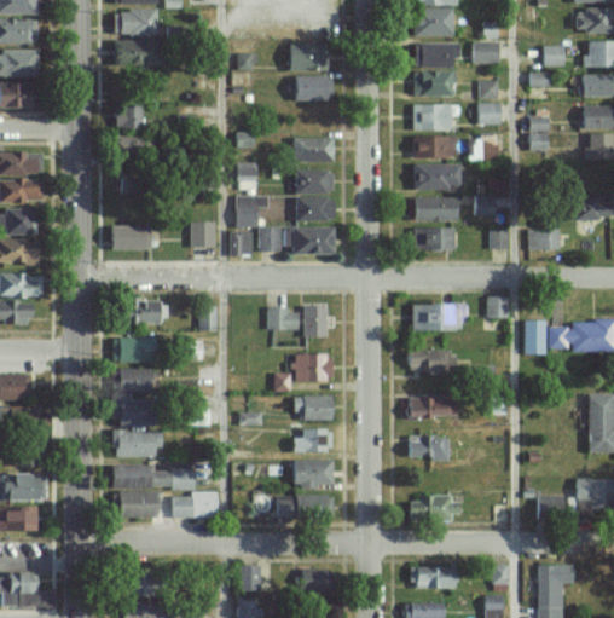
[(0,0),(0,16),(38,16),(38,0),(0,0)]
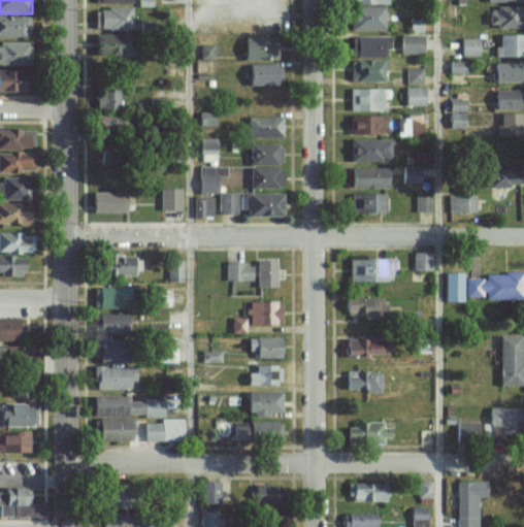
[(386,31),(387,7),(354,6),(353,31),(386,31)]
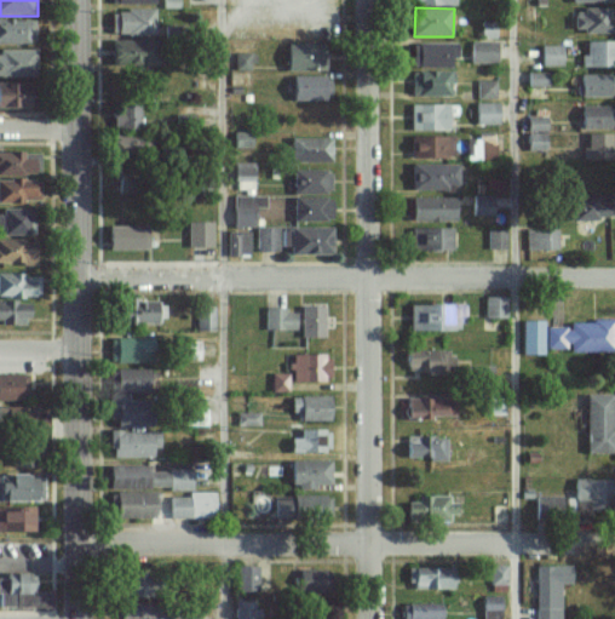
[(614,9),(578,10),(578,33),(614,33),(614,9)]
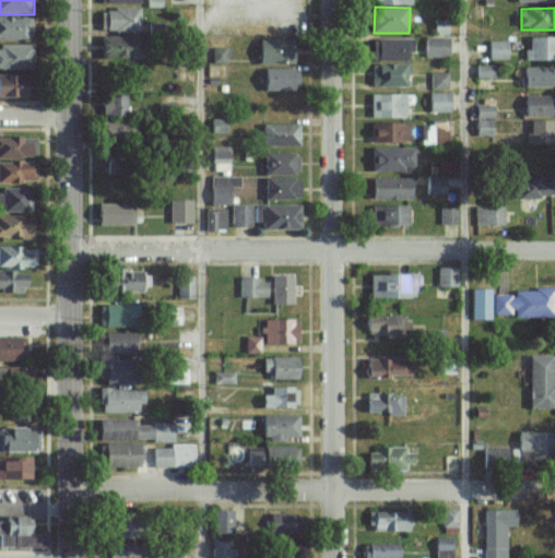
[(142,33),(142,10),(103,10),(103,33),(142,33)]
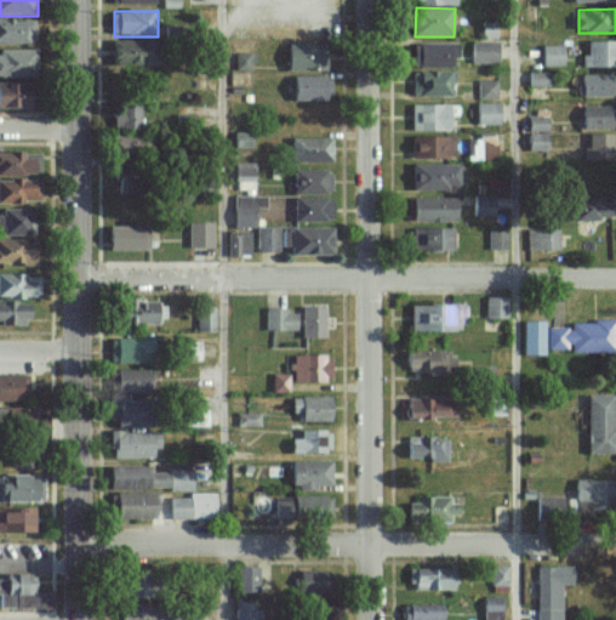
[(38,21),(0,21),(0,45),(38,45),(38,21)]
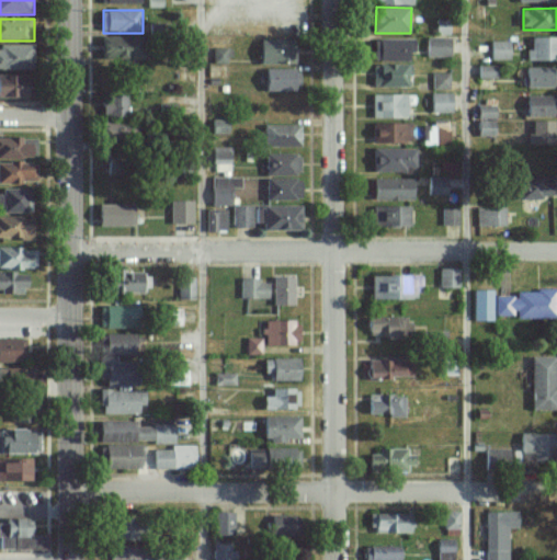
[(103,59),(137,60),(138,37),(103,37),(103,59)]
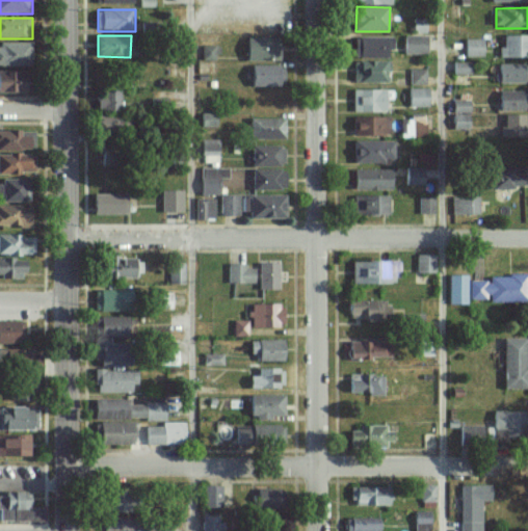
[(406,54),(429,54),(429,36),(407,35),(406,54)]
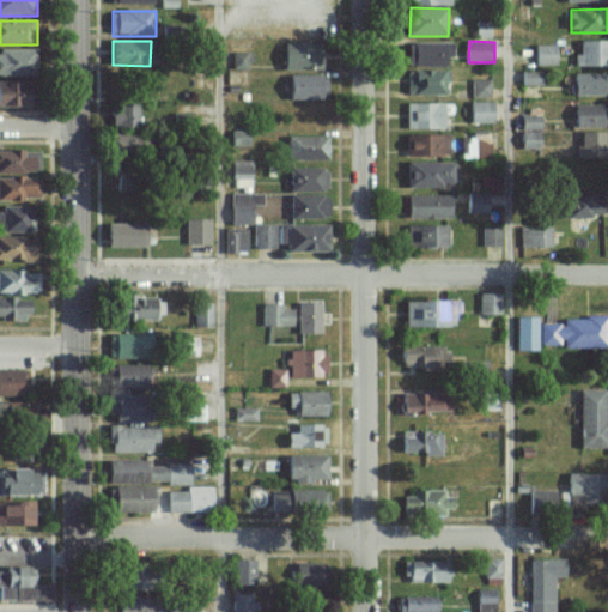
[(607,42),(581,41),(581,67),(607,67),(607,42)]
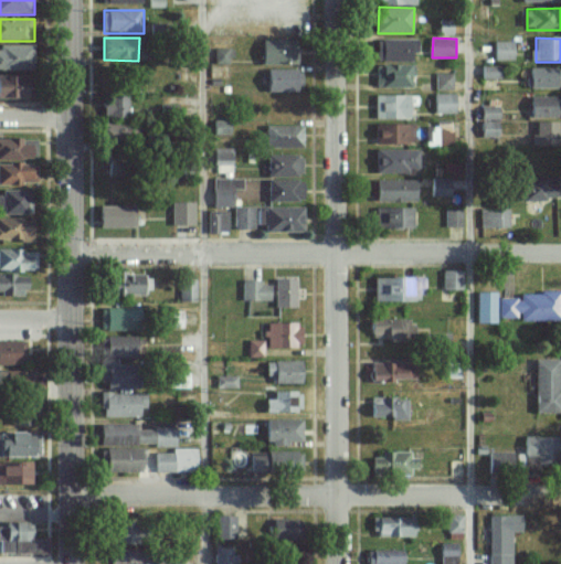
[(302,41),(264,40),(264,64),(300,65),(302,41)]
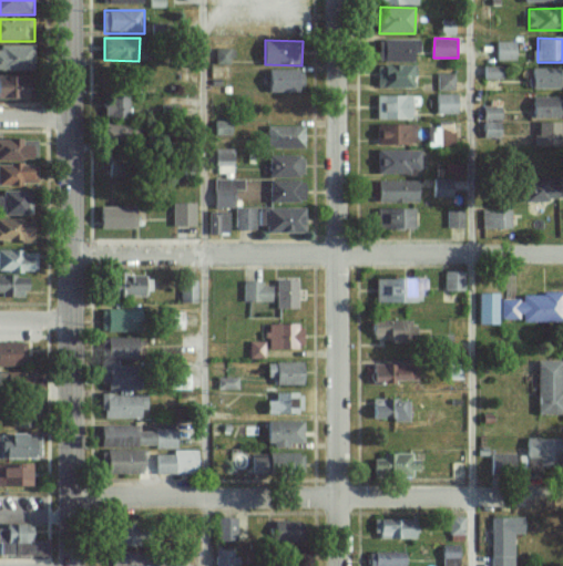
[(419,40),(380,40),(379,62),(418,62),(419,40)]
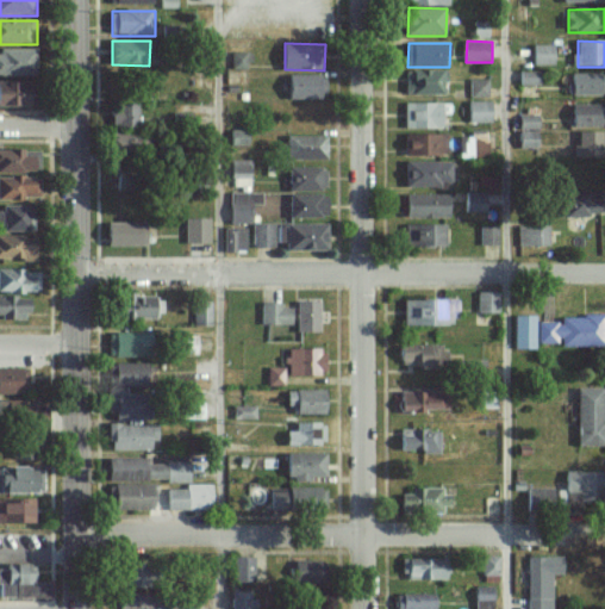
[(557,45),(536,45),(537,66),(557,66),(557,45)]
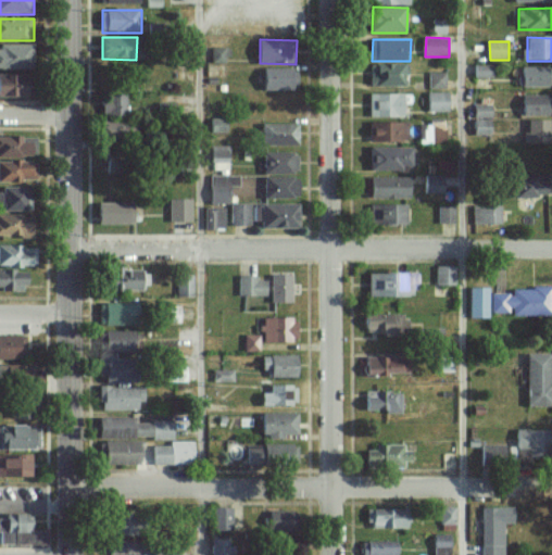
[(0,70),(34,70),(34,46),(0,46),(0,70)]
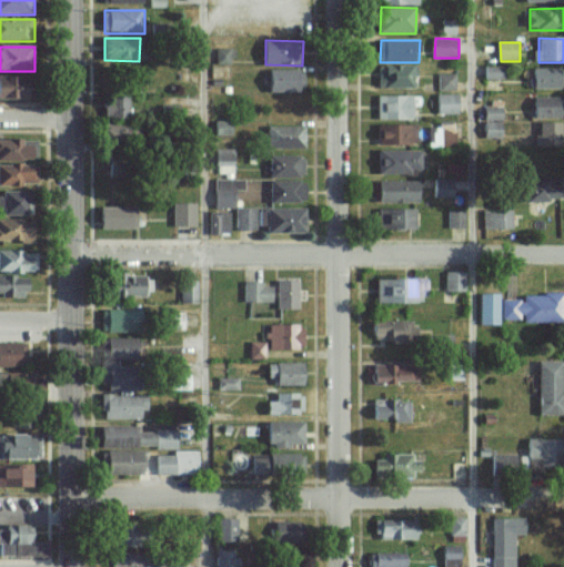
[(219,63),(234,64),(235,50),(219,50),(219,63)]
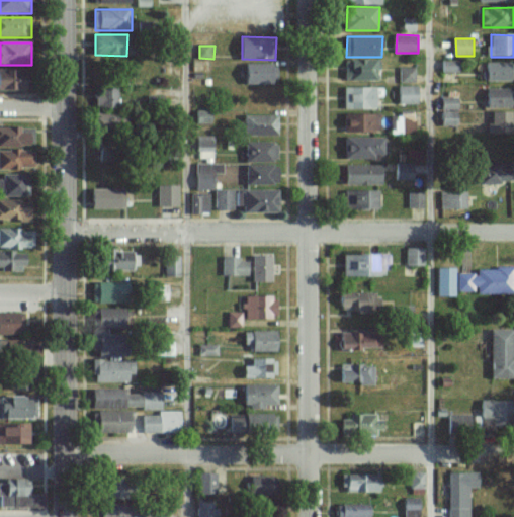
[(347,81),(380,81),(380,60),(347,60),(347,81)]
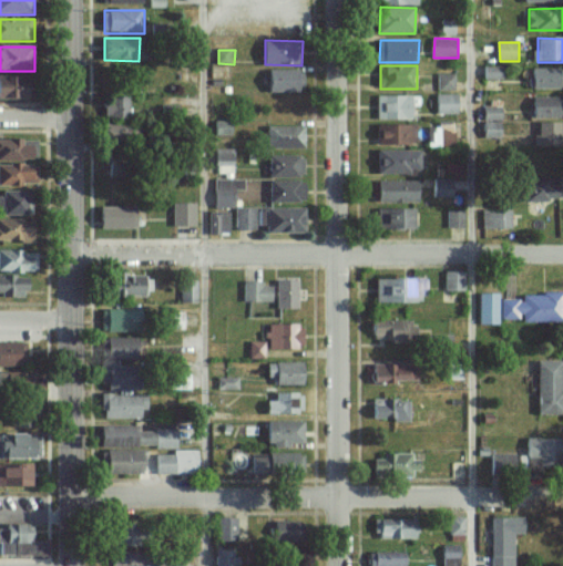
[(502,67),(487,67),(487,80),(502,80),(502,67)]
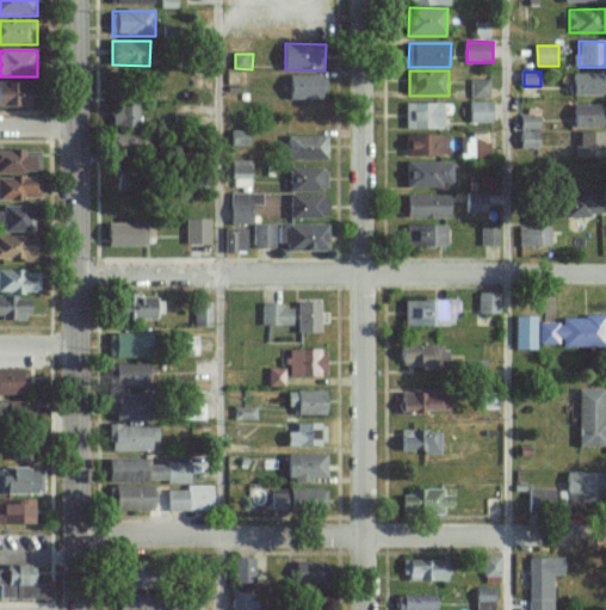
[(605,74),(575,74),(575,96),(605,96),(605,74)]
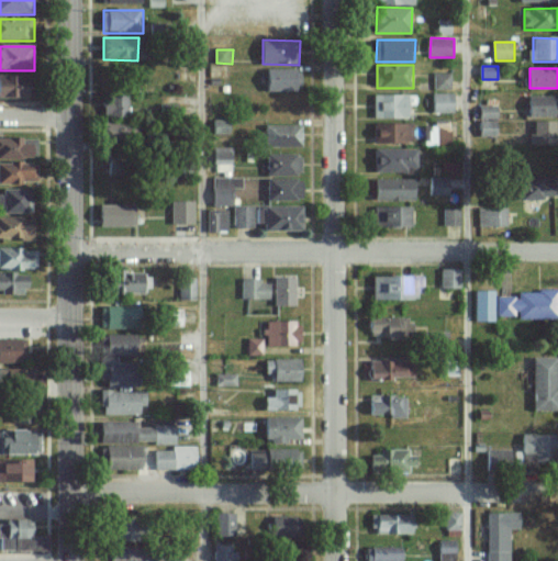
[(267,91),(302,91),(302,70),(268,69),(267,91)]
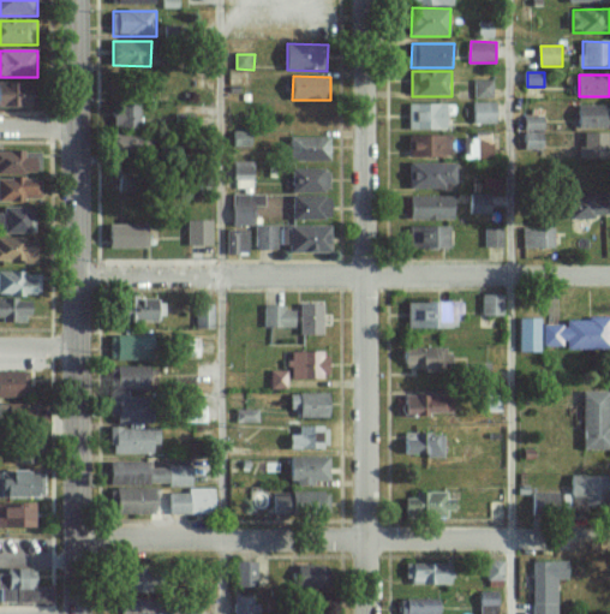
[(496,97),(496,79),(478,81),(478,99),(496,97)]
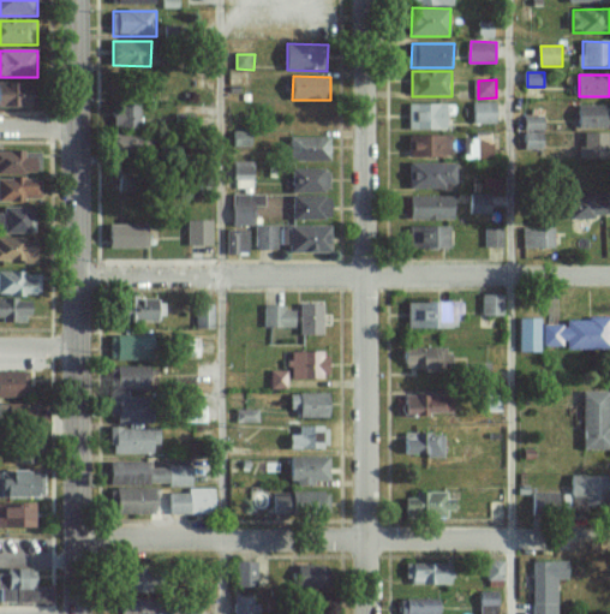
[(0,109),(34,109),(34,82),(0,82),(0,109)]
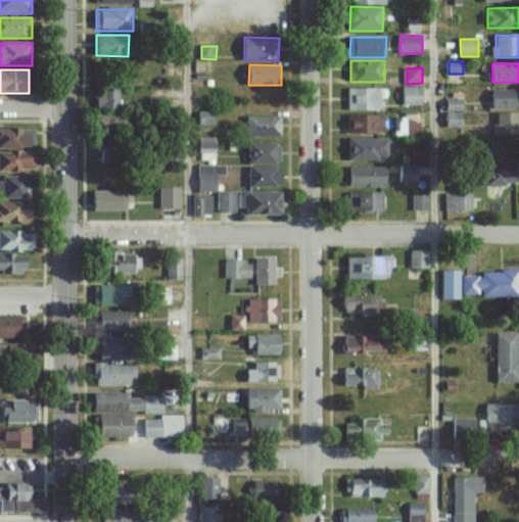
[(405,105),(424,105),(424,87),(405,88),(405,105)]
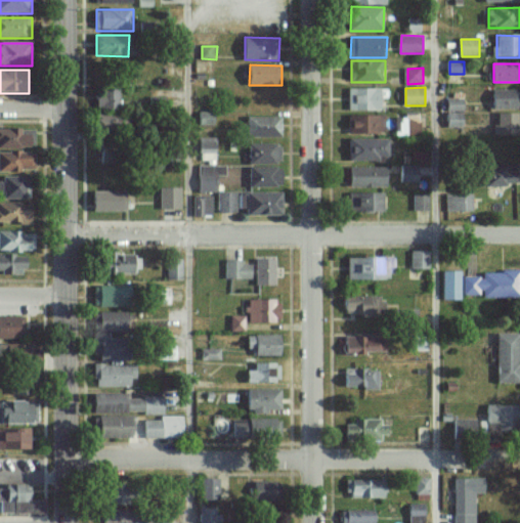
[(120,89),(96,89),(95,111),(120,111),(120,89)]
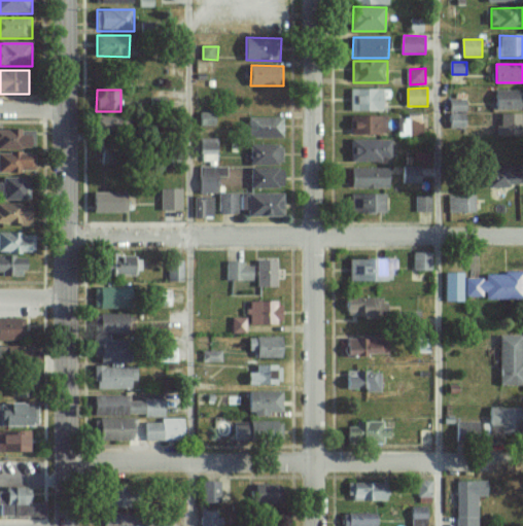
[(352,111),(384,111),(384,90),(352,90),(352,111)]
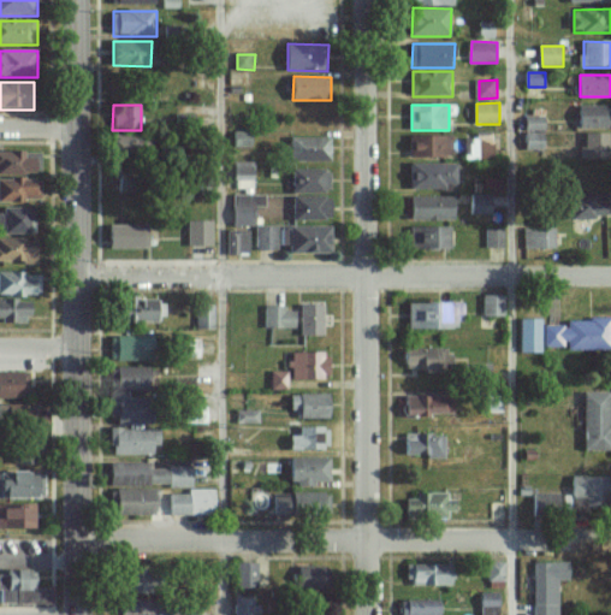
[(580,128),(610,129),(610,105),(581,105),(580,128)]
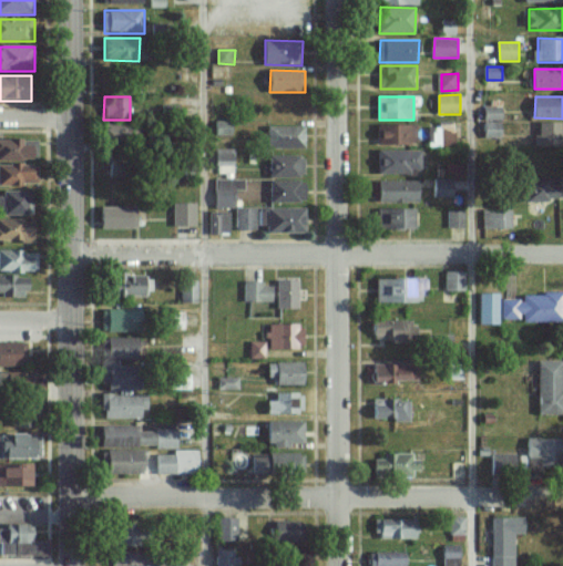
[(487,120),(503,121),(503,107),(487,106),(487,120)]
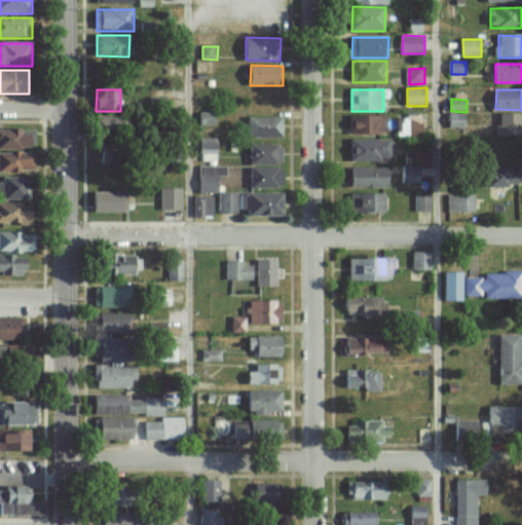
[(202,125),(218,125),(217,112),(201,112),(202,125)]
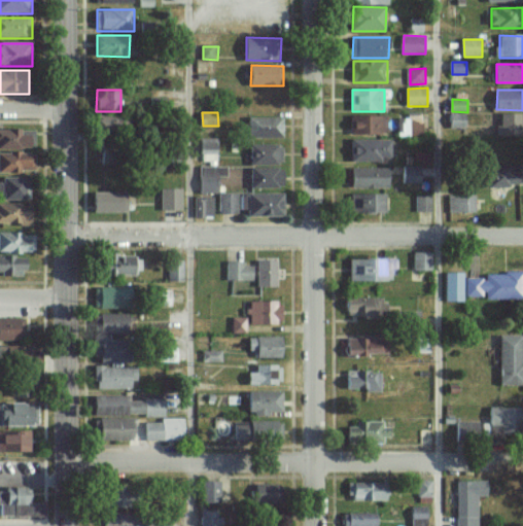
[(467,113),(452,112),(451,129),(466,129),(467,113)]
